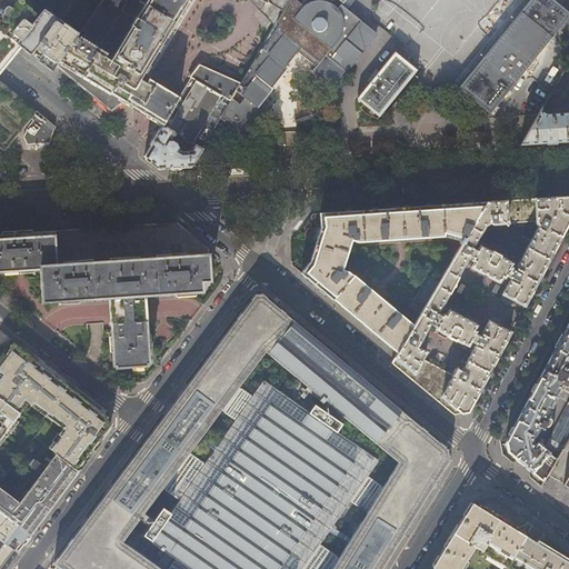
[(0,0),(0,33),(3,31),(22,46),(33,32),(42,39),(43,38),(46,36),(37,29),(40,25),(20,8),(26,0),(0,0)]
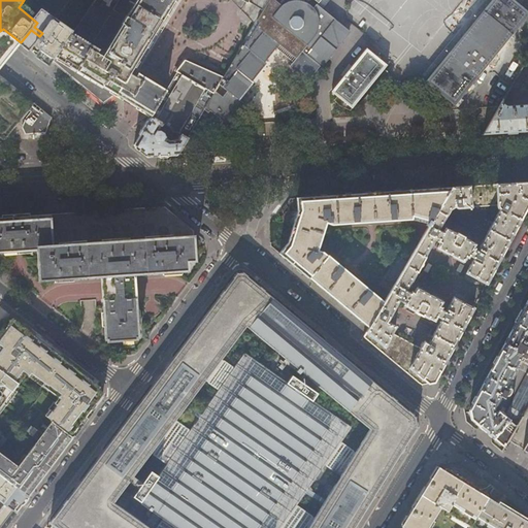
[(35,0),(47,9),(55,0),(35,0)]
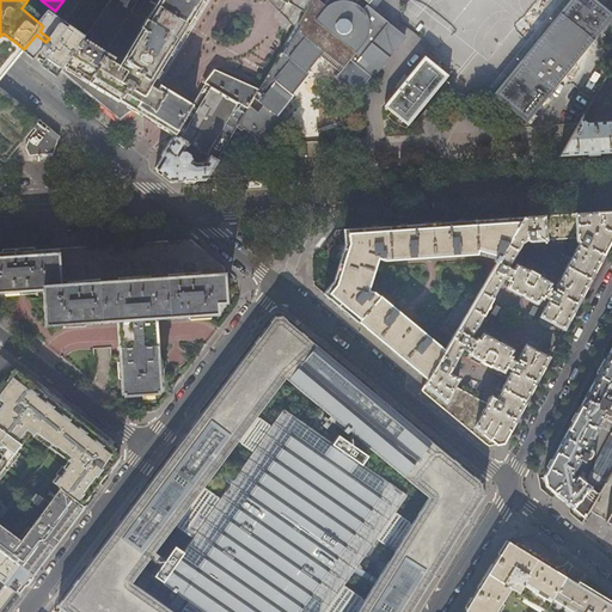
[(109,0),(84,38),(63,66),(133,109),(148,118),(155,122),(165,128),(175,134),(189,142),(199,148),(203,151),(209,154),(218,159),(227,141),(240,120),(258,91),(214,69),(193,105),(183,99),(167,90),(159,85),(158,89),(155,87),(151,85),(201,0),(269,0),(295,26),(310,0),(109,0)]
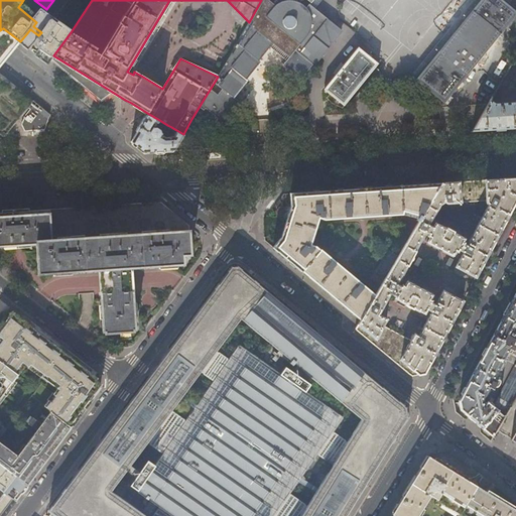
[(175,0),(169,0),(127,72),(131,74),(175,0)]
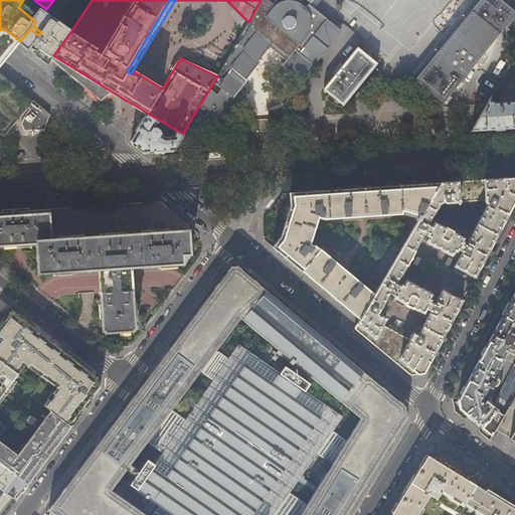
[(202,101),(224,119),(238,102),(232,97),(243,82),(241,81),(259,61),(252,55),(264,42),(286,60),(283,63),(301,78),(318,57),(340,30),(308,4),(305,8),(298,2),(288,0),(283,1),(280,0),(261,0),(248,22),(217,76),(202,101)]
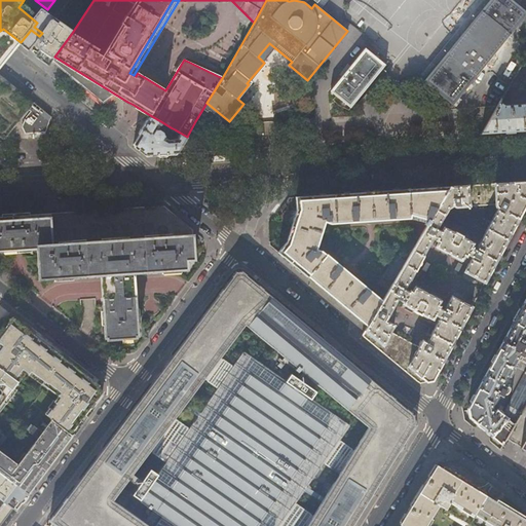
[(525,12),(510,0),(490,0),(424,81),(452,104),(525,13),(525,12)]
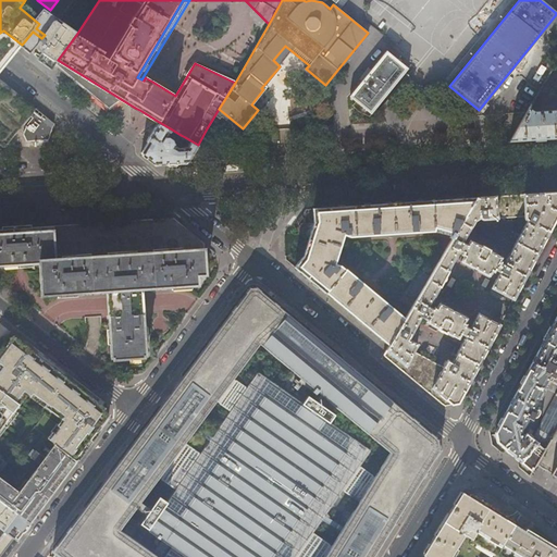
[(58,60),(76,35),(60,21),(58,19),(45,35),(42,37),(41,38),(37,44),(37,46),(37,48),(38,49),(39,51),(56,64),(58,60)]
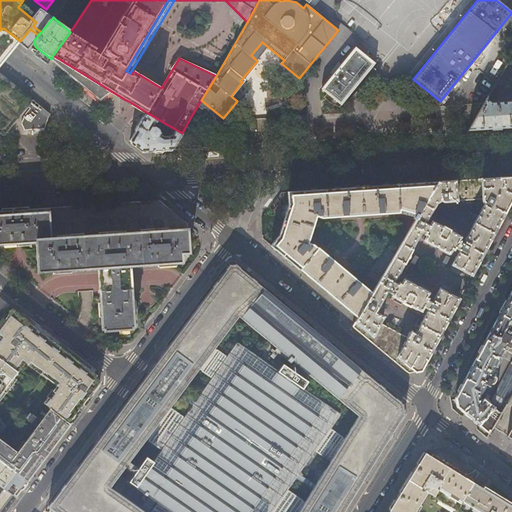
[(7,57),(20,41),(3,28),(0,30),(0,65),(1,64),(7,57)]
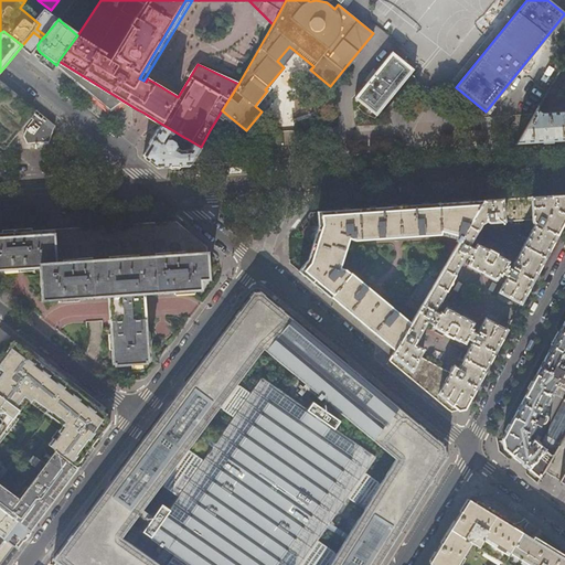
[(392,52),(355,97),(361,103),(376,115),(413,70),(392,52)]
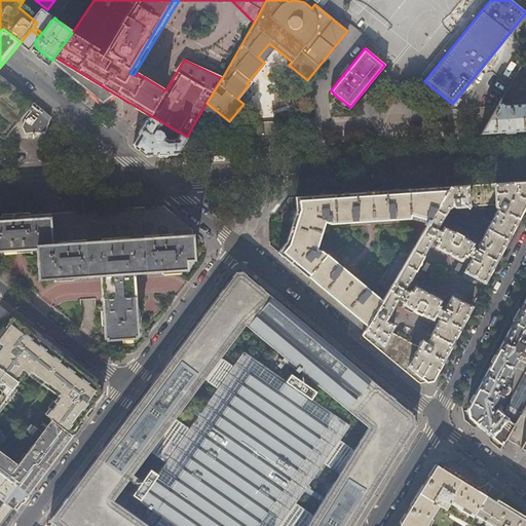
[(525,105),(504,107),(498,103),(496,106),(481,133),(506,132),(525,129),(525,55),(505,90),(513,95),(525,70),(525,105)]
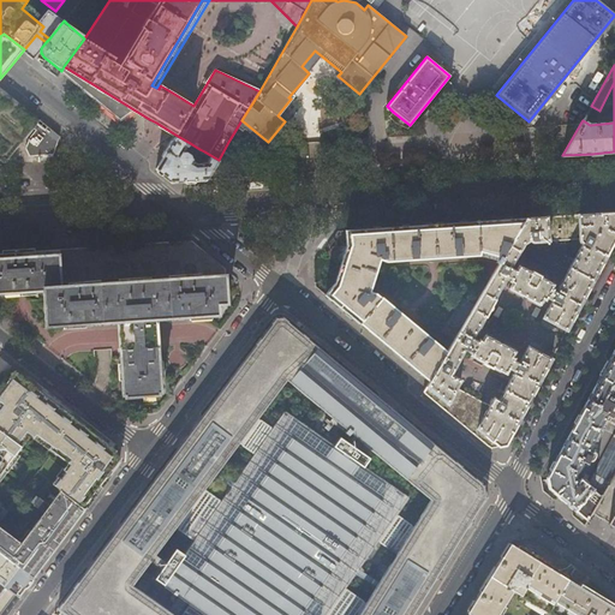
[(126,115),(133,109),(64,66),(61,71),(78,85),(111,112),(120,119),(126,115)]
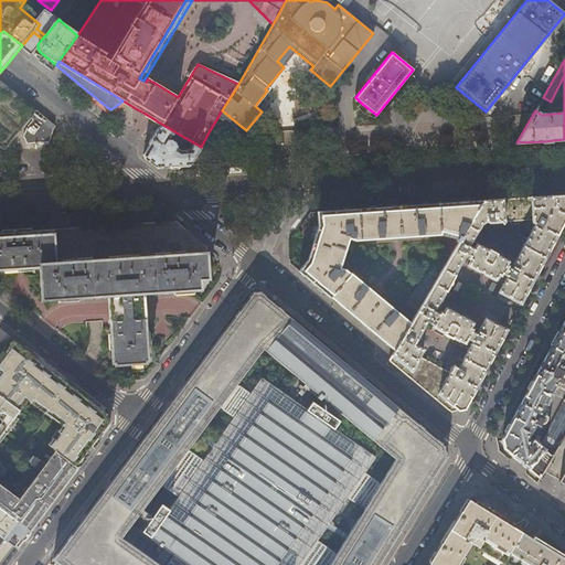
[(36,110),(0,80),(0,146),(3,150),(36,110)]
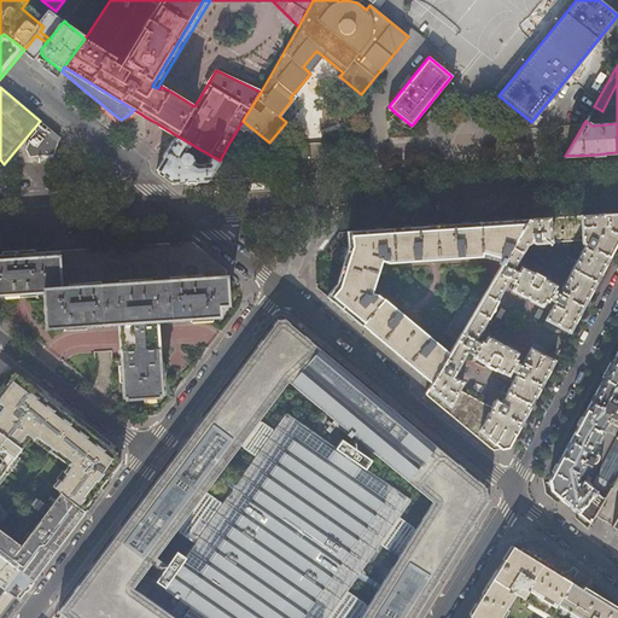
[(481,97),(474,104),(465,97),(458,105),(466,112),(468,112),(472,115),(484,100),(481,97)]
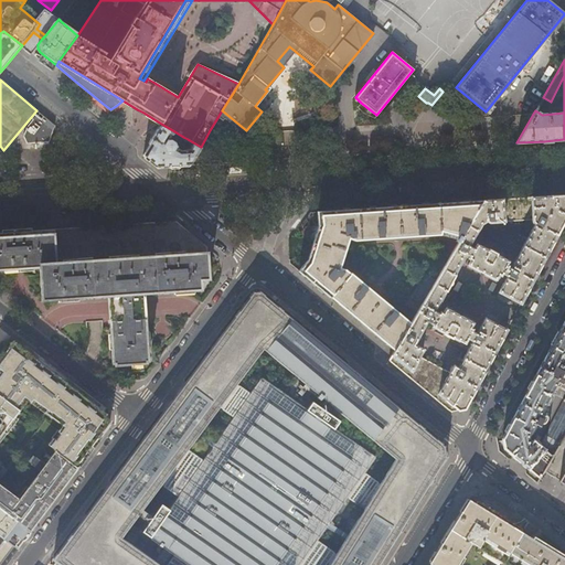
[(27,141),(45,140),(51,124),(41,115),(39,117),(39,118),(38,118),(36,117),(31,113),(28,116),(30,118),(24,125),(23,135),(27,141)]
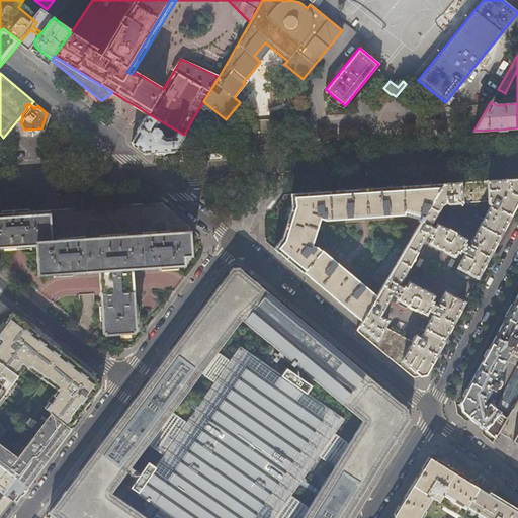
[(160,120),(148,113),(131,143),(136,146),(144,153),(159,152),(174,151),(184,135),(177,131),(174,136),(166,137),(161,134),(161,133),(161,132),(160,131),(160,130),(163,124),(159,122),(160,120)]
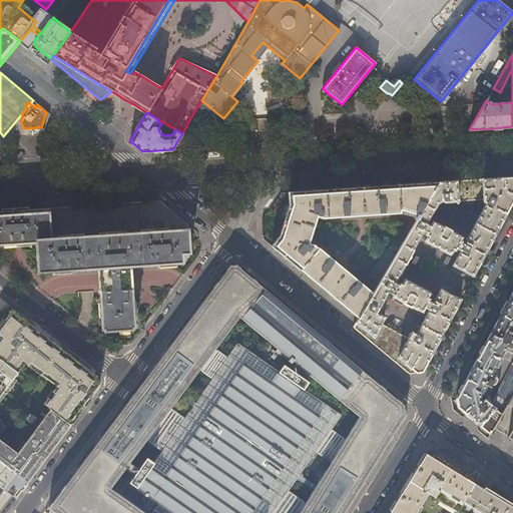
[(477,257),(490,233),(503,208),(512,187),(509,179),(501,179),(494,179),(479,180),(466,181),(442,183),(439,182),(417,219),(396,254),(385,275),(374,293),(359,318),(355,325),(365,332),(384,349),(407,367),(419,365),(426,355),(437,333),(448,313),(455,298),(436,289),(429,302),(422,300),(425,293),(398,279),(394,285),(389,282),(419,231),(425,234),(422,240),(447,253),(450,246),(457,250),(450,266),(468,275),(477,257)]
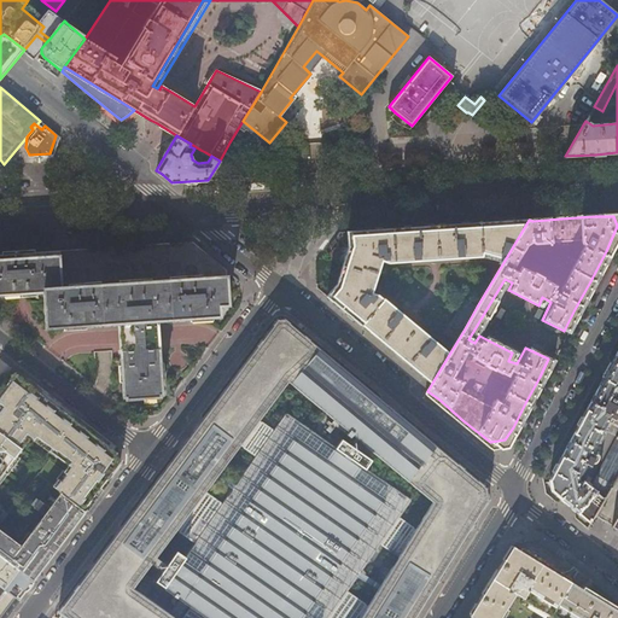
[(502,264),(529,220),(501,222),(448,226),(401,228),(349,232),(342,232),(342,243),(344,246),(347,245),(348,246),(351,248),(339,286),(338,286),(336,285),(327,297),(343,309),(375,336),(415,368),(432,383),(450,353),(384,298),(383,299),(378,295),(371,292),(382,261),(388,262),(481,257),(482,256),(482,254),(483,254),(501,257),(499,262),(502,264)]
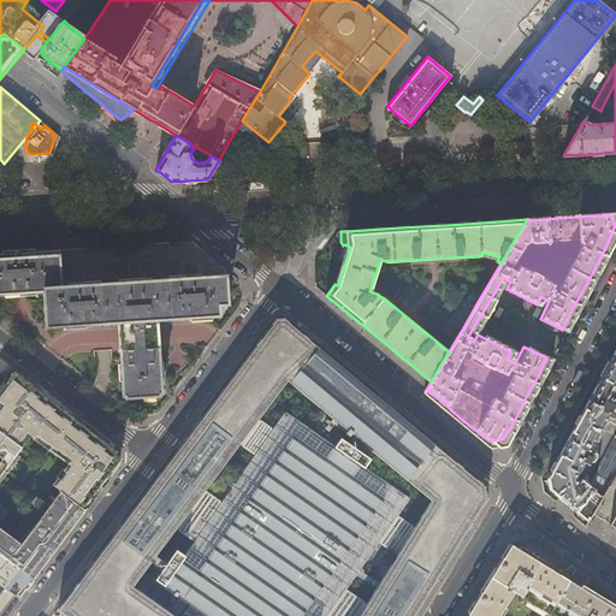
[(58,286),(225,276),(225,270),(191,242),(178,242),(137,246),(96,248),(55,250),(58,286)]
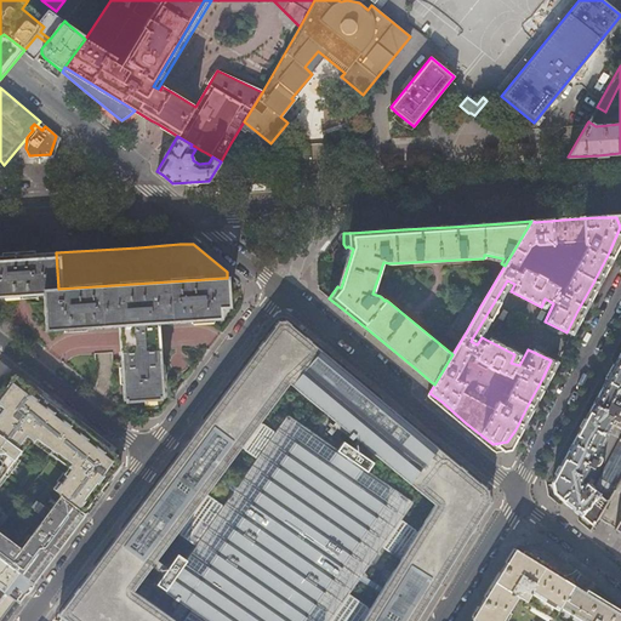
[(0,296),(43,294),(43,290),(58,289),(56,252),(46,254),(0,256),(0,296)]
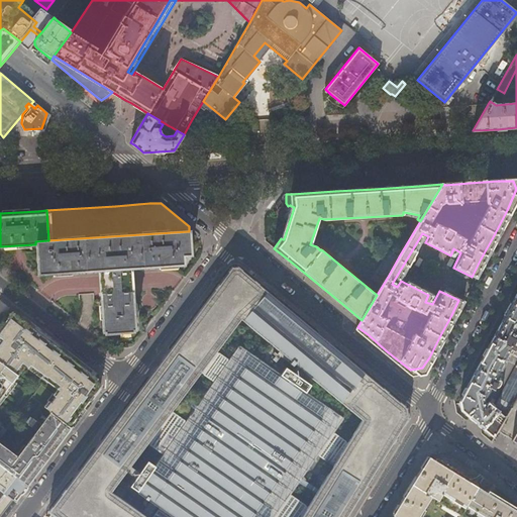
[(35,241),(35,244),(38,276),(98,271),(131,269),(184,265),(184,255),(191,255),(189,231),(48,240),(35,241)]
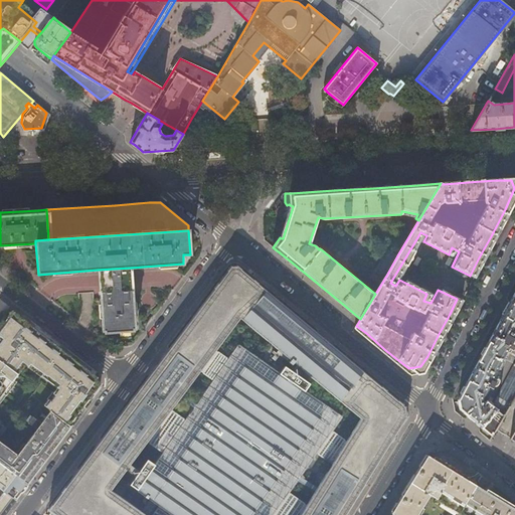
[(386,276),(397,255),(387,250),(376,270),(386,276)]
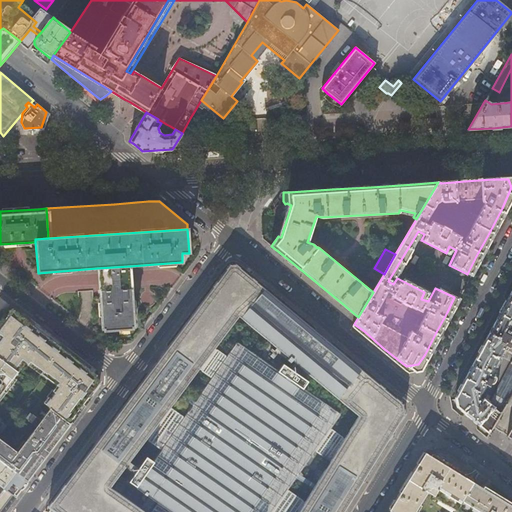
[(388,439),(389,439),(392,434),(400,421),(404,416),(403,415),(404,413),(402,405),(403,404),(400,402),(401,401),(396,397),(395,398),(384,388),(384,387),(379,383),(379,384),(343,354),(317,332),(256,282),(257,281),(252,277),(251,278),(240,268),(240,267),(235,263),(234,264),(232,264),(230,264),(229,264),(226,269),(226,270),(217,281),(216,281),(213,286),(213,287),(65,484),(64,484),(61,489),(52,502),(52,501),(48,505),(48,506),(48,507),(53,511),(53,510),(55,511),(343,511),(347,506),(388,439)]
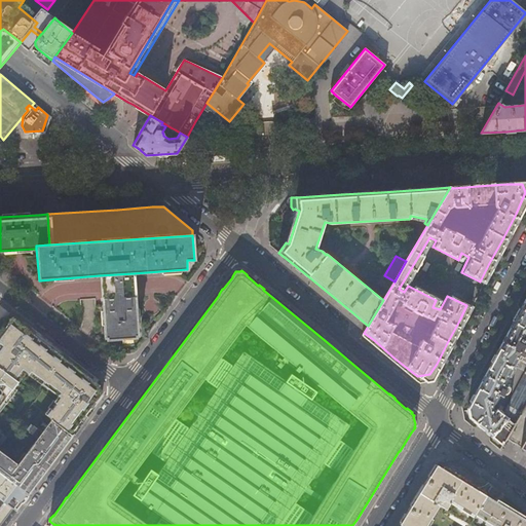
[(134,273),(100,275),(101,287),(105,337),(107,337),(107,340),(135,338),(136,338),(136,336),(138,335),(138,333),(134,285),(134,273)]
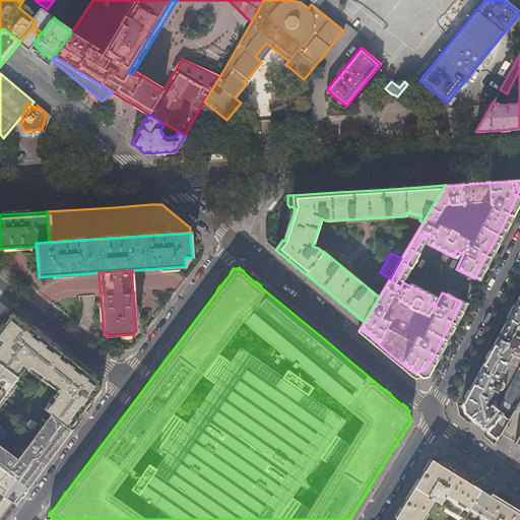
[(519,289),(515,299),(501,327),(489,350),(474,377),(458,402),(458,409),(477,426),(495,443),(507,423),(483,403),(482,396),(494,379),(508,349),(515,352),(513,356),(519,361),(519,342),(514,339),(519,325),(519,289)]
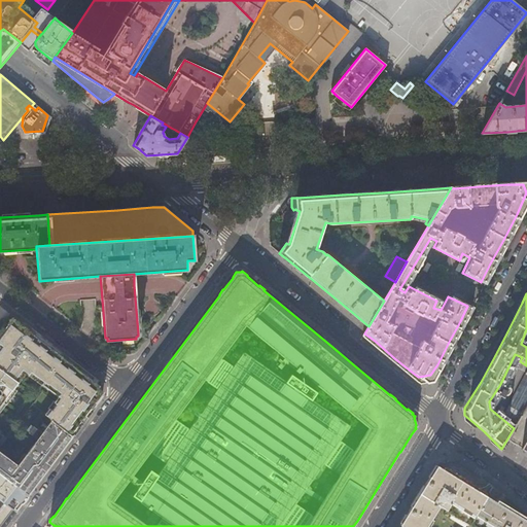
[(0,446),(5,440),(0,436),(0,411),(15,392),(12,389),(16,383),(15,382),(24,372),(28,375),(27,376),(57,398),(44,416),(51,421),(72,436),(73,435),(72,434),(81,421),(82,421),(102,396),(101,395),(101,394),(97,390),(100,386),(92,380),(93,378),(80,369),(79,370),(63,357),(64,356),(51,345),(49,347),(35,336),(36,334),(34,332),(25,325),(23,323),(22,325),(12,318),(6,326),(4,325),(0,329),(0,343),(3,346),(0,349),(0,446)]
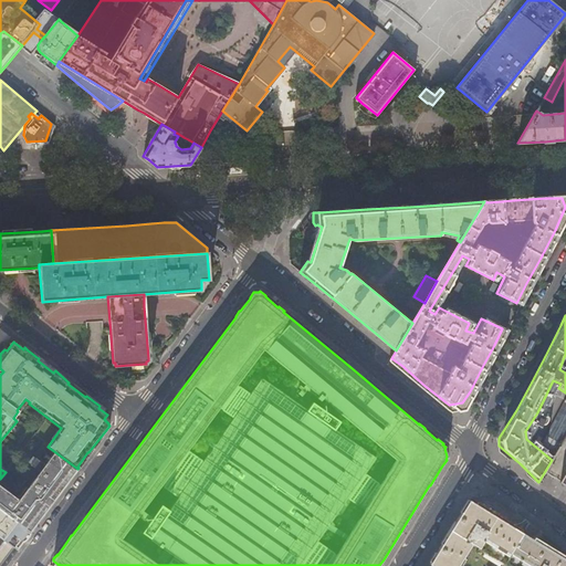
[(0,509),(30,532),(43,514),(65,485),(77,469),(55,452),(48,447),(33,437),(6,472),(0,479),(0,509)]
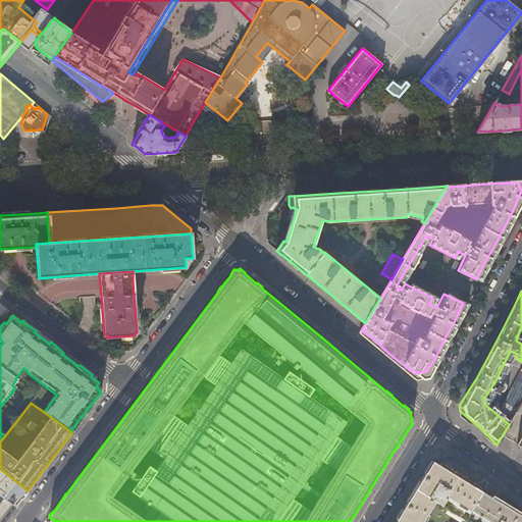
[(456,469),(453,467),(447,466),(444,468),(433,461),(425,474),(413,493),(401,513),(396,520),(398,521),(422,521),(435,502),(465,520),(482,491),(469,483),(457,476),(456,469)]
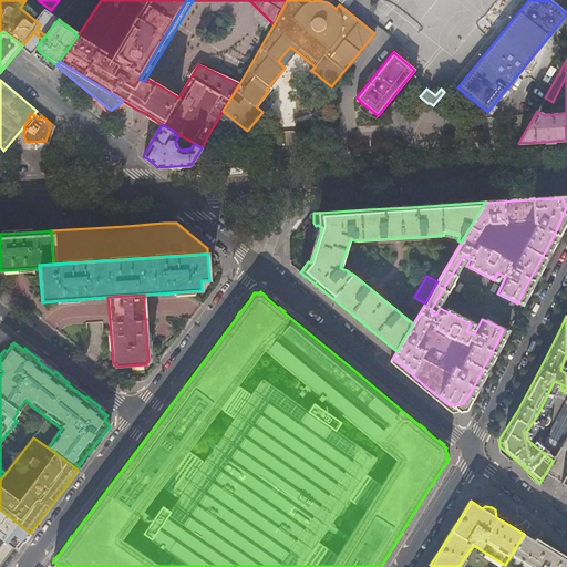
[(0,537),(17,550),(30,533),(0,509),(0,537)]
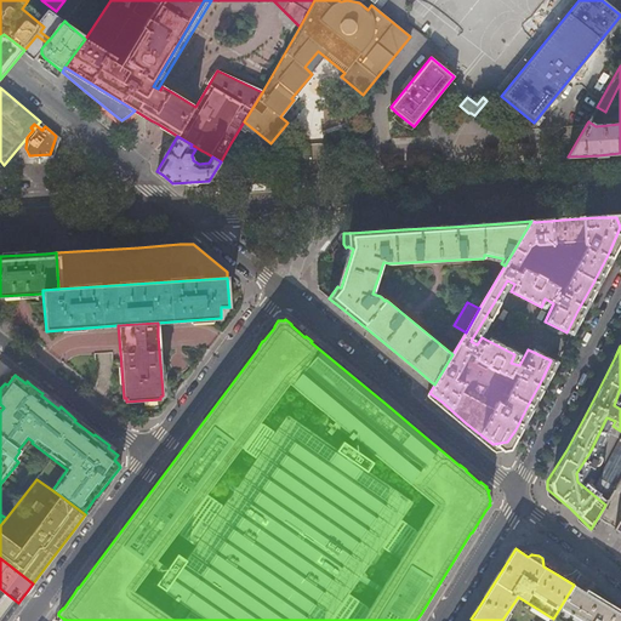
[(586,592),(574,585),(553,619),(557,620),(620,620),(620,614),(614,610),(586,592)]
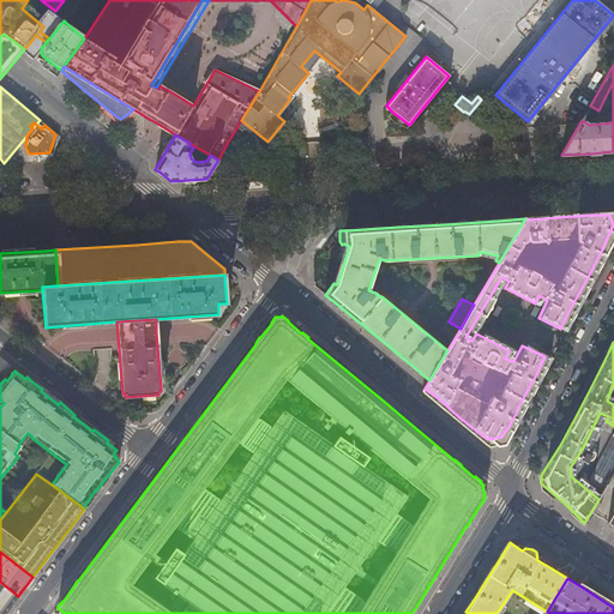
[(0,613),(4,613),(18,596),(0,582),(0,613)]
